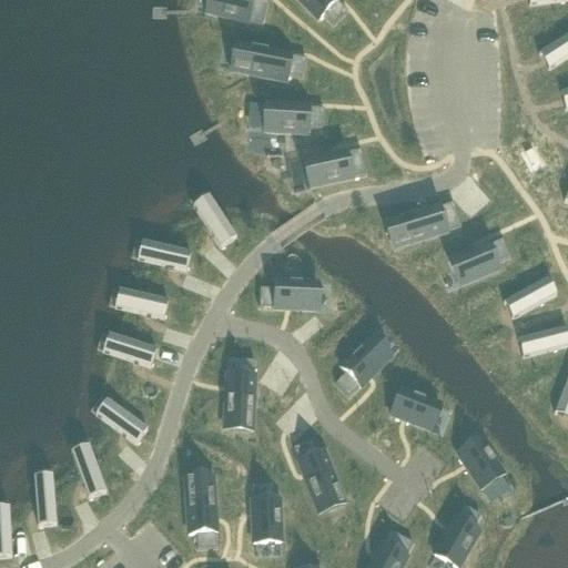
[(209,0),(205,17),(246,27),(247,26),(262,29),(267,4),(253,1),(253,0),(251,0),(209,0)]
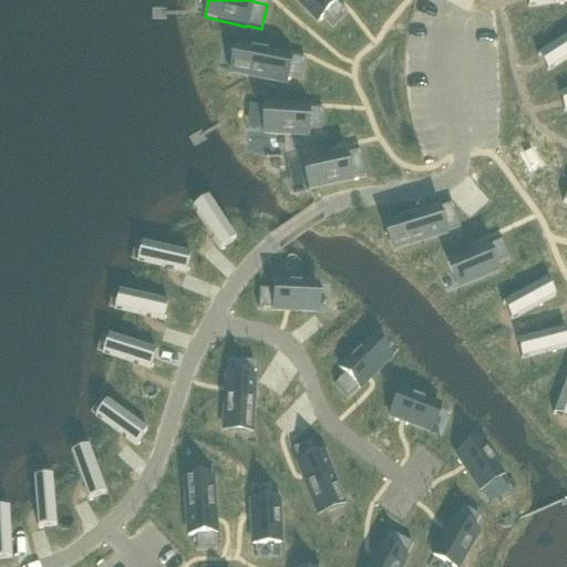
[(292,0),(317,23),(321,18),(332,29),(346,16),(334,4),(336,4),(331,0),(292,0)]
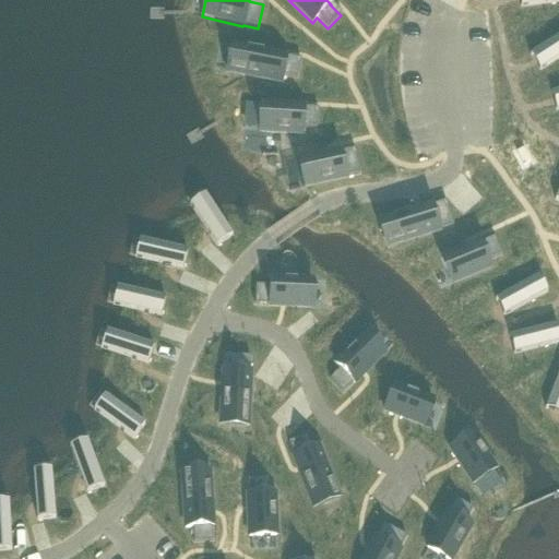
[(558,0),(526,0),(527,8),(520,9),(520,11),(527,10),(558,4),(558,0)]
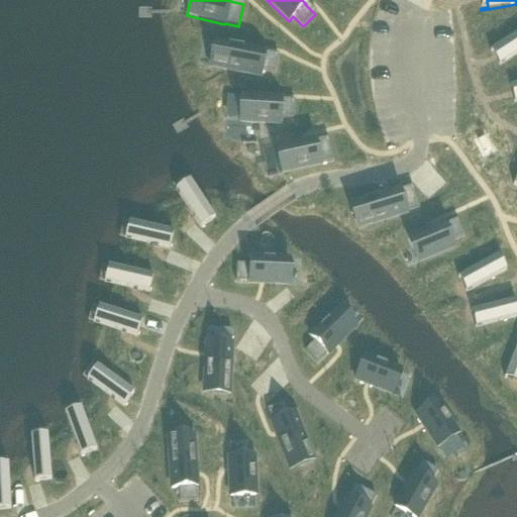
[(516,35),(495,49),(489,54),(490,56),(496,52),(500,58),(503,63),(497,67),(498,69),(504,65),(516,56),(516,35)]
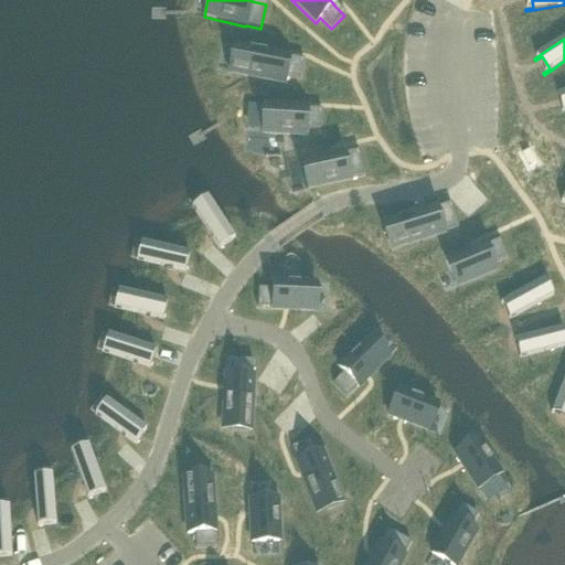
[(230,73),(230,74),(232,75),(243,77),(284,85),(286,77),(300,81),(304,62),(289,59),(270,54),(266,54),(264,53),(247,51),(236,49),(235,48),(234,50),(230,73)]
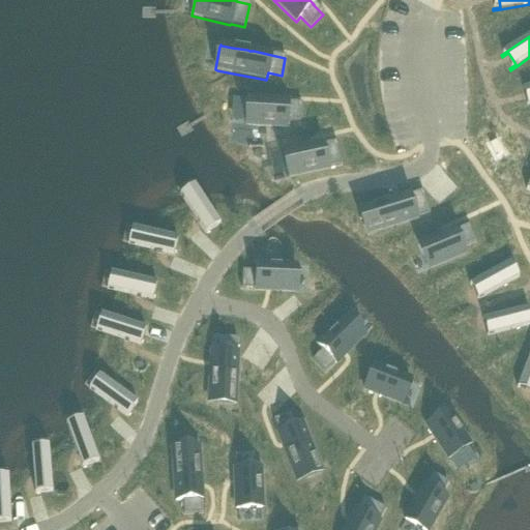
[(246,124),(247,101),(231,100),(231,114),(230,123),(246,124)]
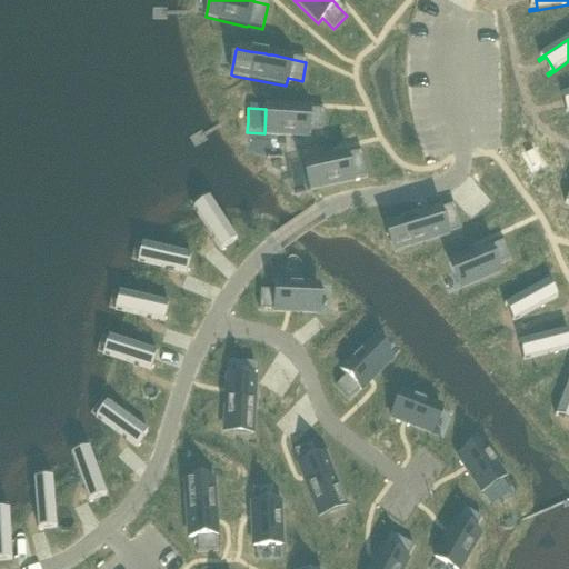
[(265,133),(265,136),(286,137),(289,138),(302,138),(307,139),(307,131),(322,132),(323,112),(308,112),(308,111),(289,110),(285,110),(282,110),(266,109),(265,133)]
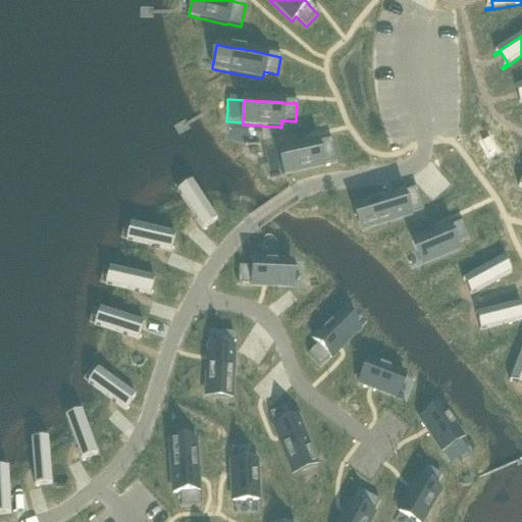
[(295,148),(278,152),(283,172),(284,176),(322,167),(335,164),(330,141),(317,144),(299,147),(297,148),(295,148)]
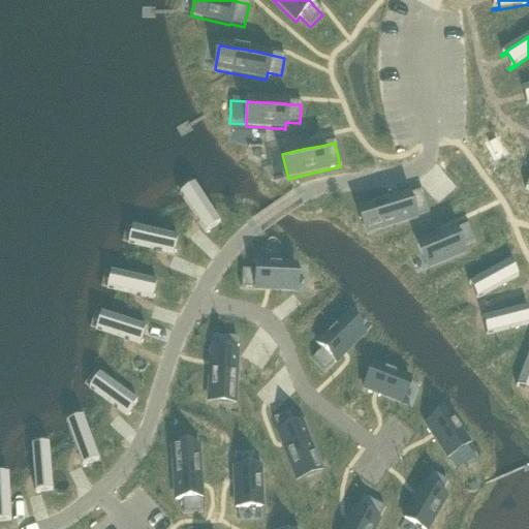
[(494,144),(488,147),(494,159),(500,155),(494,144)]
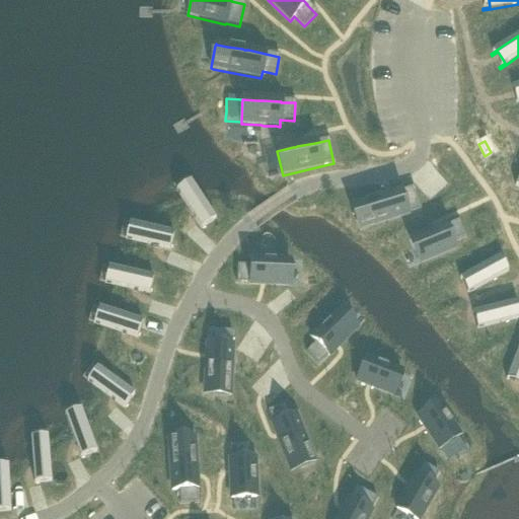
[(282,171),(277,151),(262,154),(267,175),(282,171)]
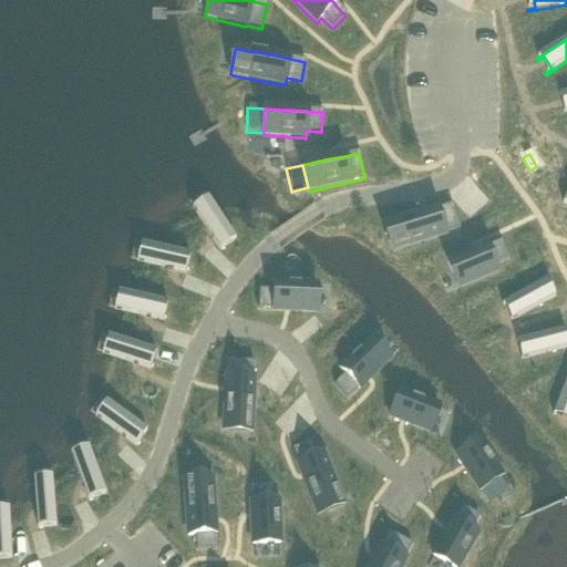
[(198,215),(196,216),(209,235),(212,238),(213,240),(219,250),(235,240),(226,228),(212,206),(210,207),(198,215)]
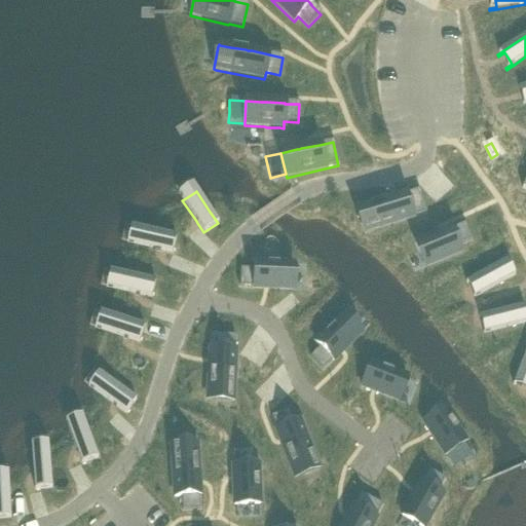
[(358,210),(357,211),(357,212),(364,233),(364,234),(366,233),(376,230),(413,219),(413,218),(426,214),(419,191),(406,195),(396,197),(393,198),(391,199),(368,207),(358,210)]
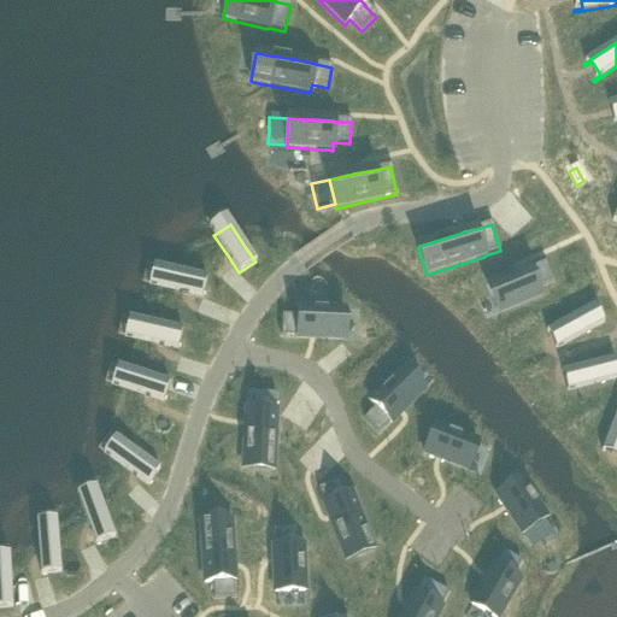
[(509,278),(487,287),(491,298),(498,315),(540,297),(538,289),(552,283),(545,264),(529,270),(518,275),(515,276),(509,278)]
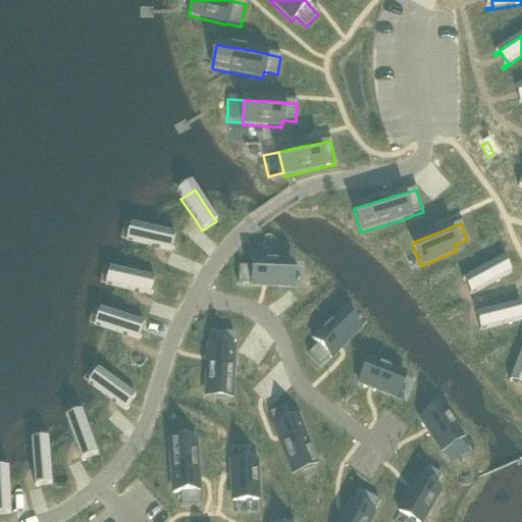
[(134,242),(133,244),(154,249),(157,249),(160,250),(170,252),(174,236),(161,232),(137,227),(137,229),(134,242)]
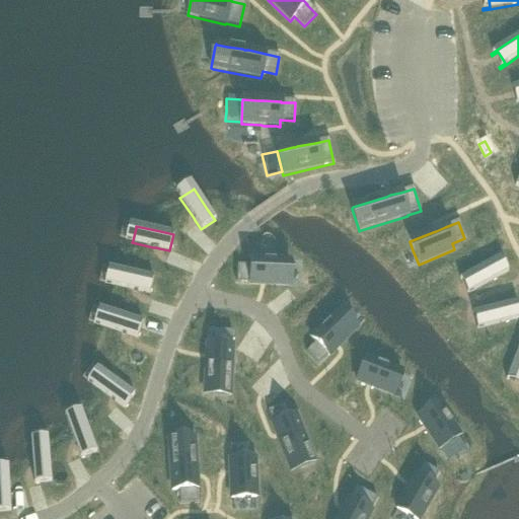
[(465,276),(459,280),(460,281),(466,278),(469,284),(472,289),(466,293),(467,294),(473,291),(508,273),(500,257),(465,276)]
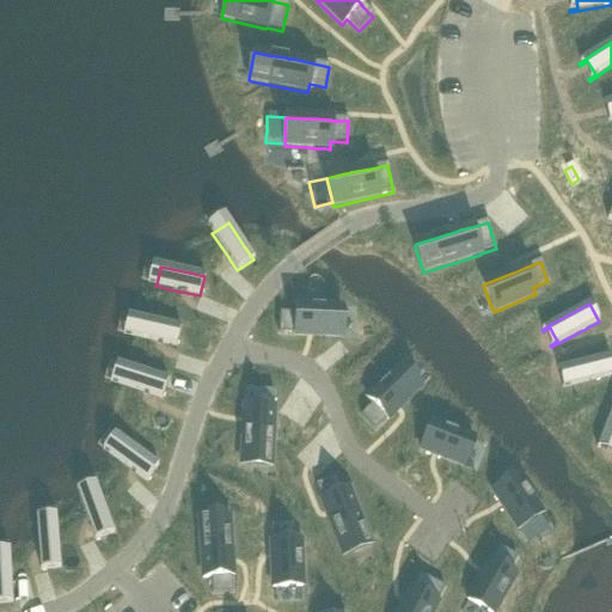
[(279,314),(279,335),(294,336),(294,337),(306,337),(308,337),(312,337),(340,338),(341,310),(295,307),(295,316),(279,314)]
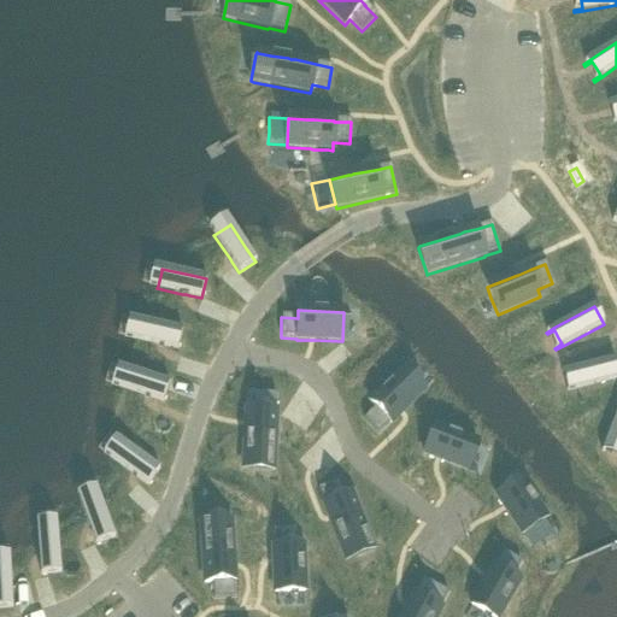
[(133,339),(133,341),(157,346),(160,347),(164,347),(177,351),(181,330),(160,327),(136,321),(136,323),(133,339)]
